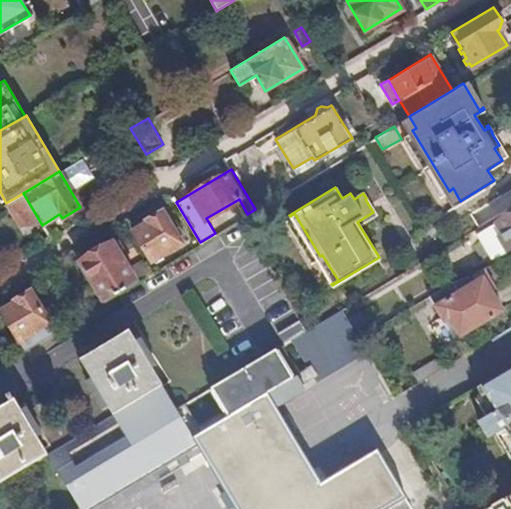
[(6,203),(18,225),(36,215),(23,193),(6,203)]
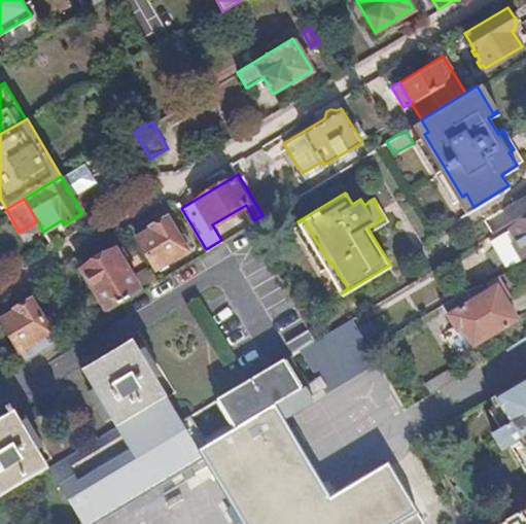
[(175,256),(186,249),(168,217),(150,226),(151,228),(136,237),(154,268),(164,263),(167,268),(178,260),(175,256)]
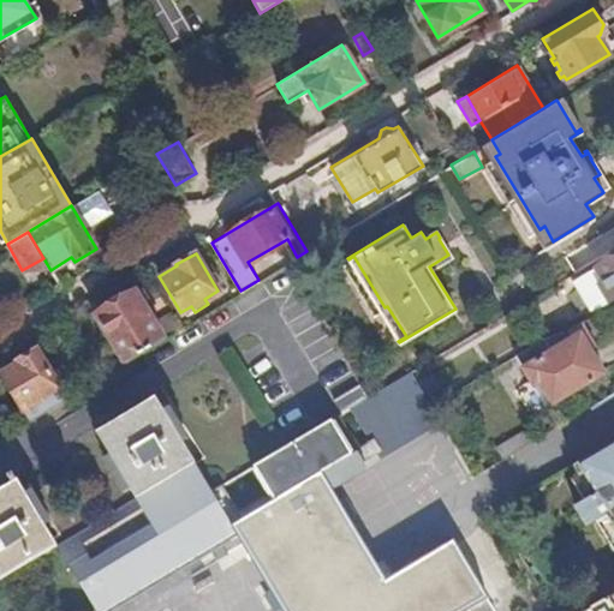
[(597,306),(613,295),(613,255),(584,274),(583,282),(597,306)]
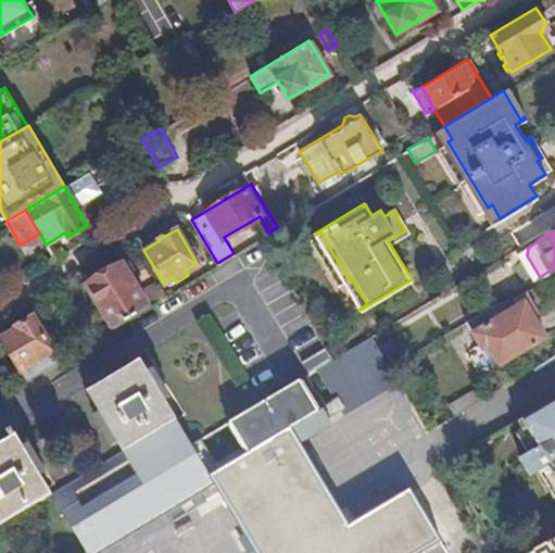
[(39,234),(20,244),(26,256),(46,244),(39,234)]
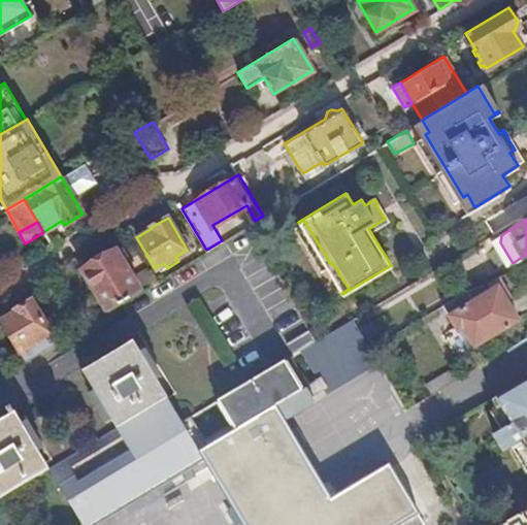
[(114,250),(81,269),(106,310),(139,290),(114,250)]
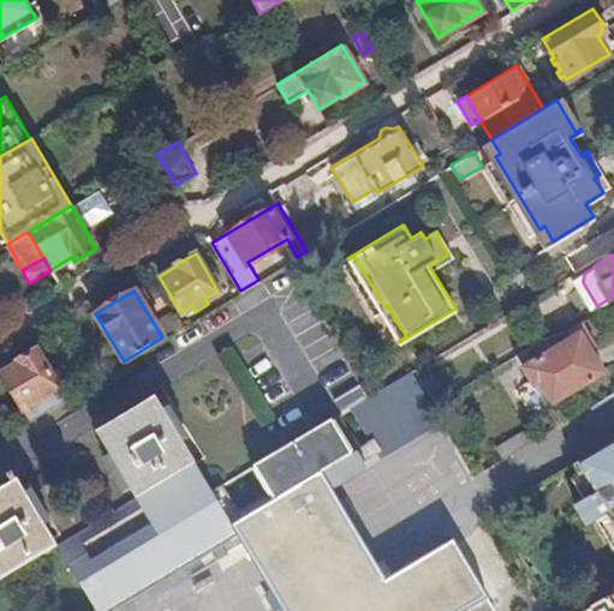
[(553,402),(604,371),(589,347),(582,351),(573,335),(522,365),(532,384),(540,381),(553,402)]
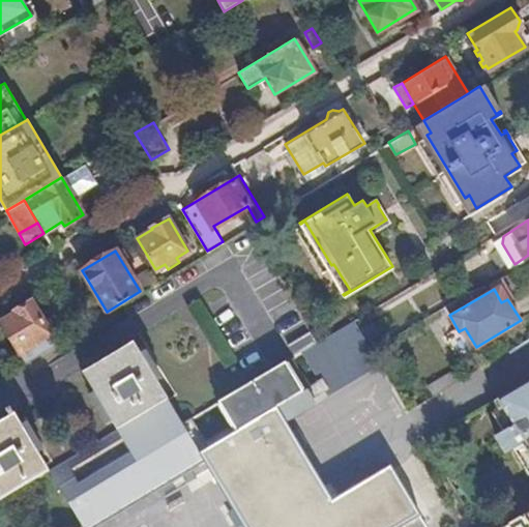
[(19,352),(51,333),(32,301),(16,311),(17,312),(1,321),(19,352)]
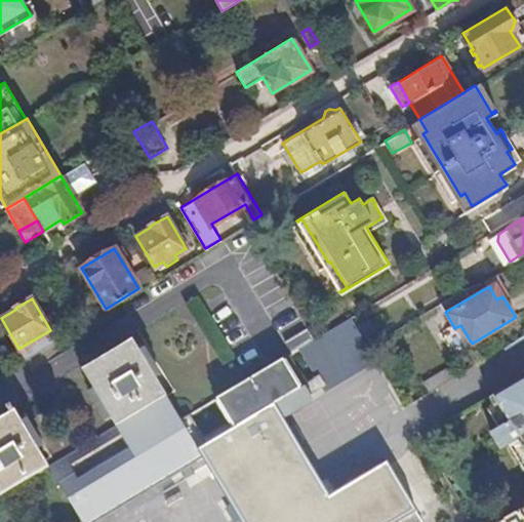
[(308,327),(285,339),(291,351),(313,337),(308,327)]
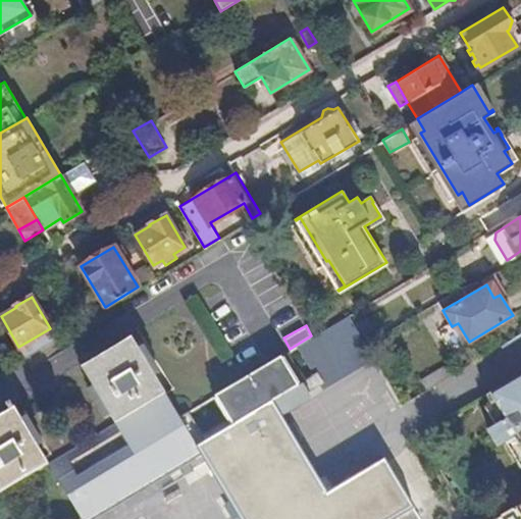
[(311,335),(290,349),(279,355),(287,366),(320,347),(314,334),(311,335)]
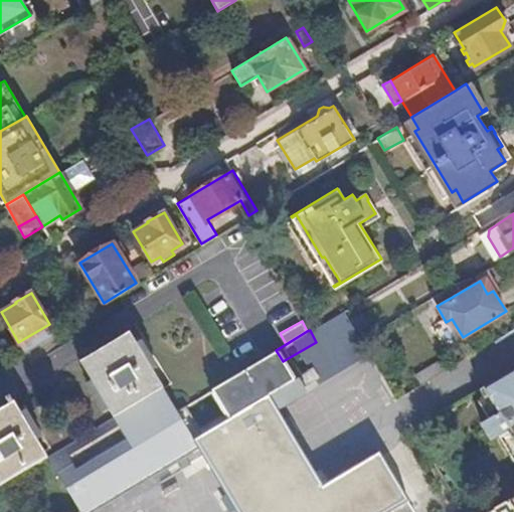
[(130,332),(80,361),(113,416),(162,386),(130,332)]
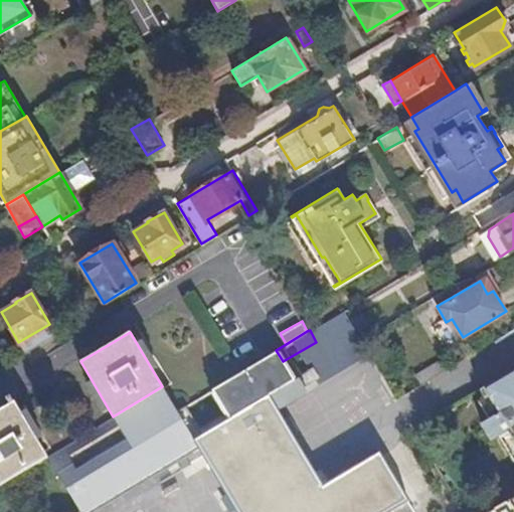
[(361,339),(316,365),(267,395),(276,409),(355,362),(382,406),(396,397),(361,339)]
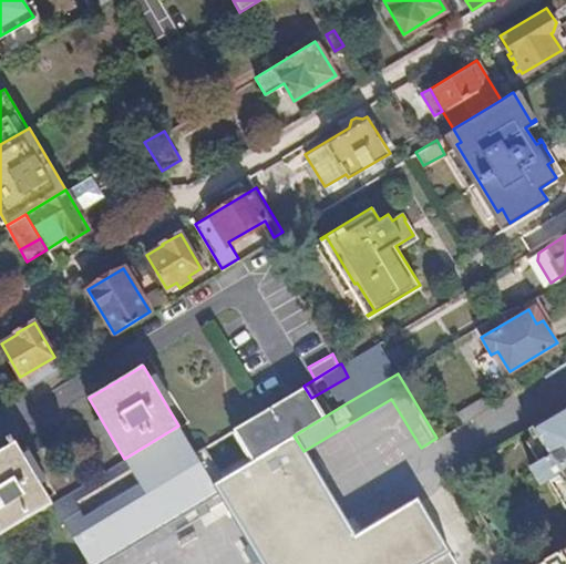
[(486,393),(456,411),(463,422),(493,404),(486,393)]
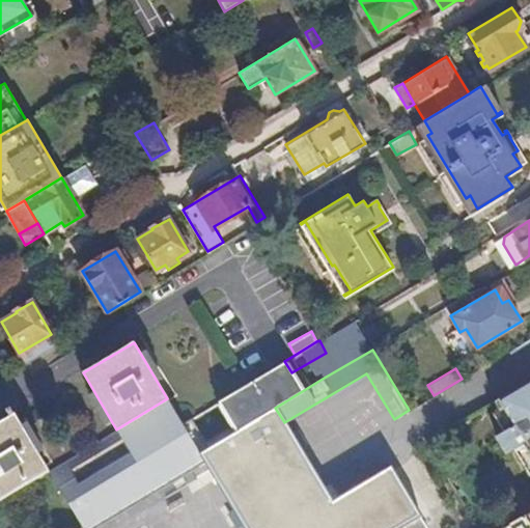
[(498,397),(514,424),(496,435),(505,450),(524,440),(529,450),(529,378),(515,387),(498,397)]
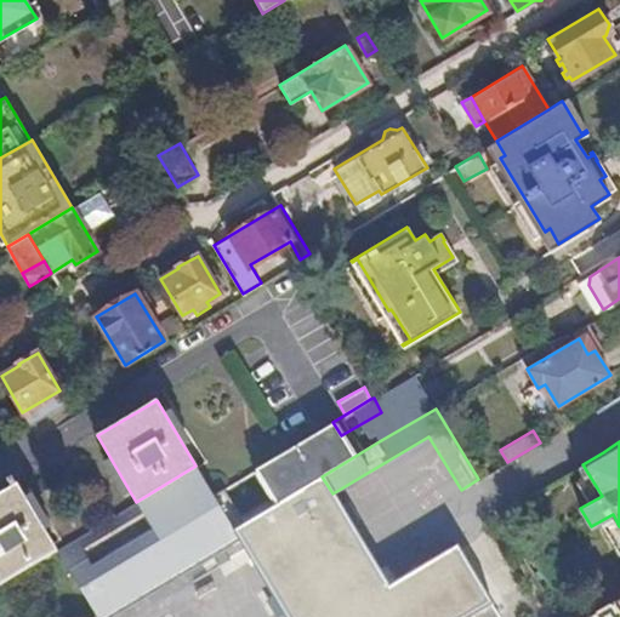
[(10,486),(0,491),(0,581),(56,549),(17,483),(15,483),(11,476),(6,479),(10,486)]
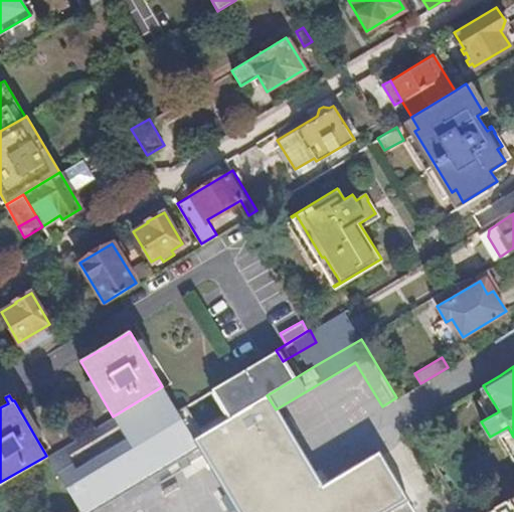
[(378,449),(321,483),(276,409),(267,395),(262,398),(206,432),(193,439),(237,511),(383,511),(407,499),(378,449)]
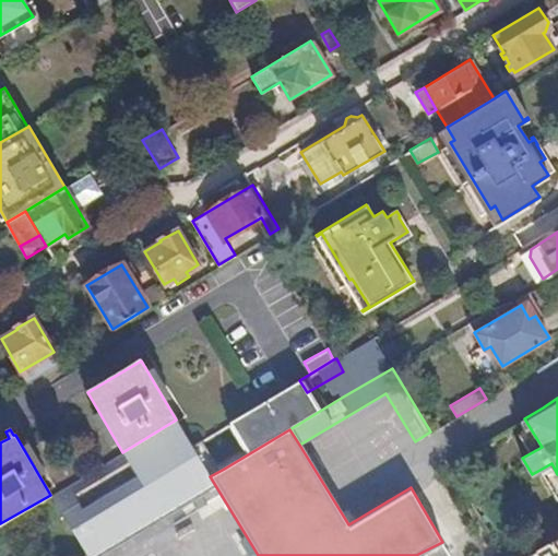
[(171,446),(186,469),(200,460),(192,446),(187,436),(171,446)]
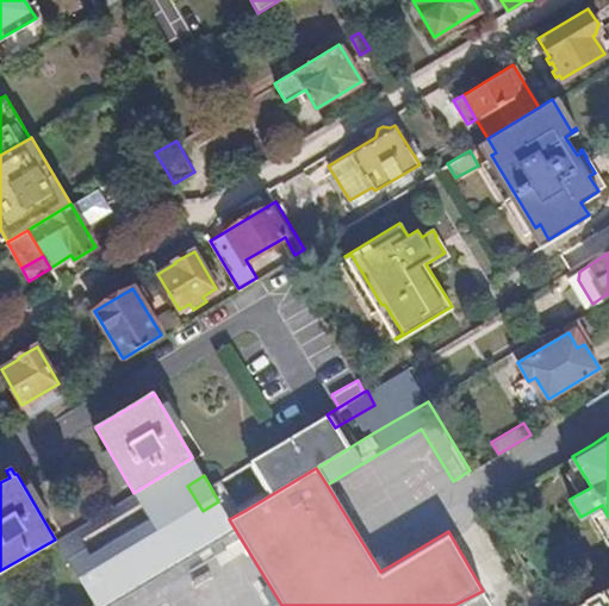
[(224,476),(210,486),(218,501),(229,519),(244,511),(224,476)]
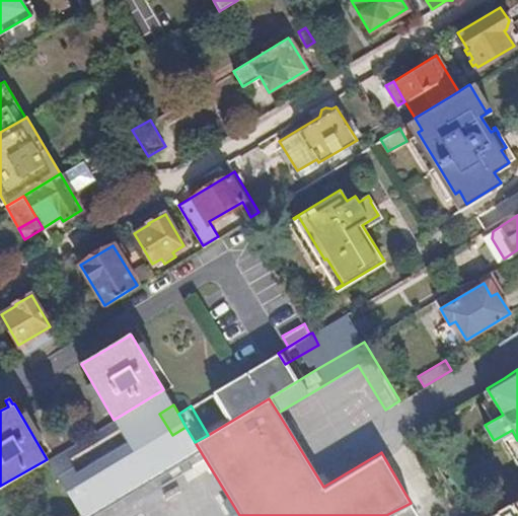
[(517,515),(517,500),(491,515),(517,515)]
